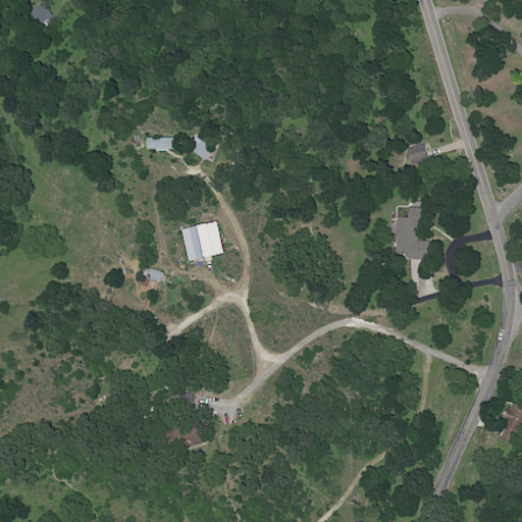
[(30,13),(40,25),(52,15),(42,4),(30,13)]
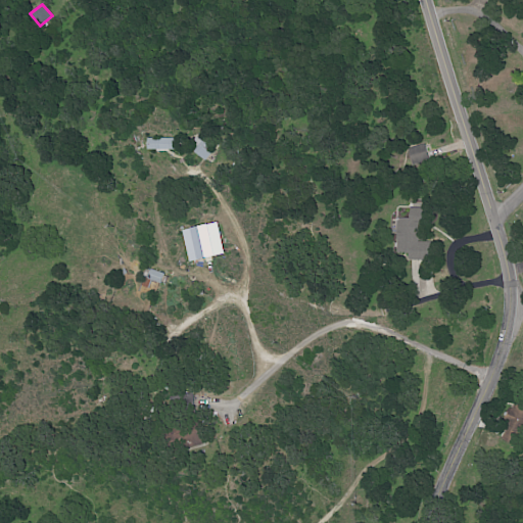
[(204,161),(214,150),(197,136),(188,147),(204,161)]
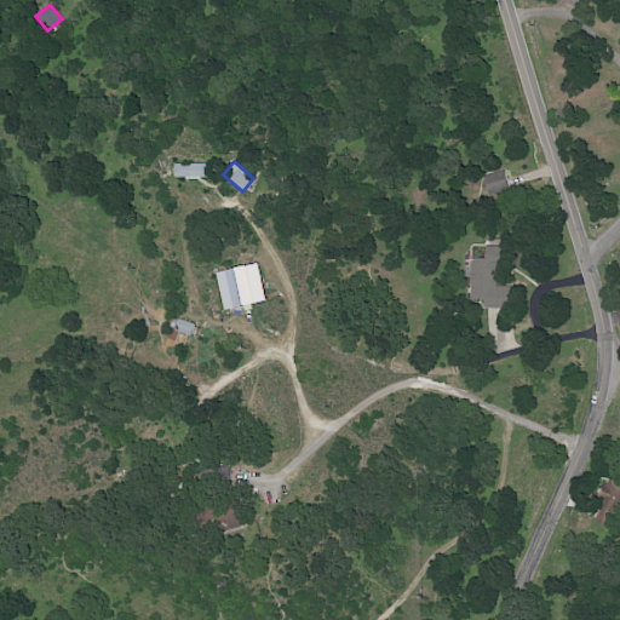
[(173,165),(174,179),(208,178),(208,164),(173,165)]
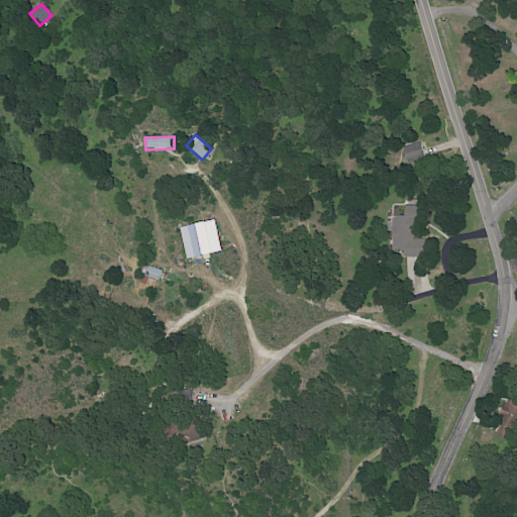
[(409,166),(425,161),(418,142),(402,148),(409,166)]
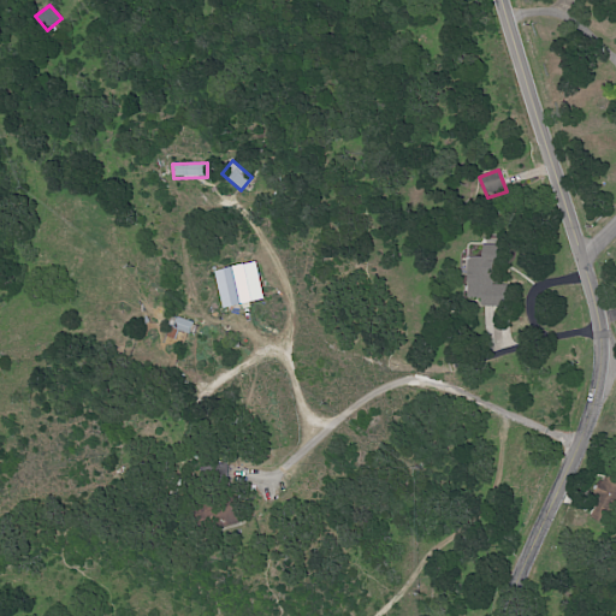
[(508,307),(508,285),(496,285),(496,246),(467,246),(467,298),(480,298),(480,307),(508,307)]
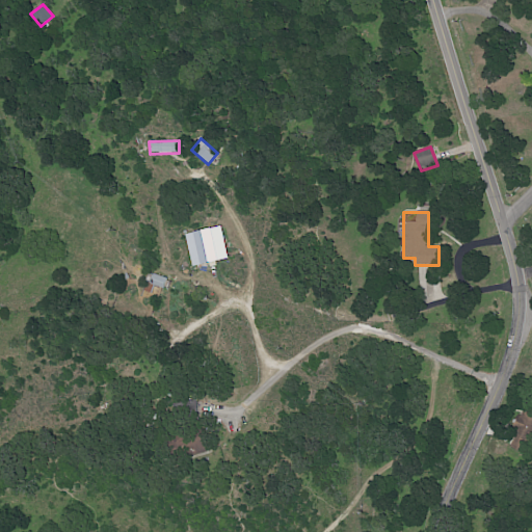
[(227,261),(222,228),(185,233),(190,266),(227,261)]
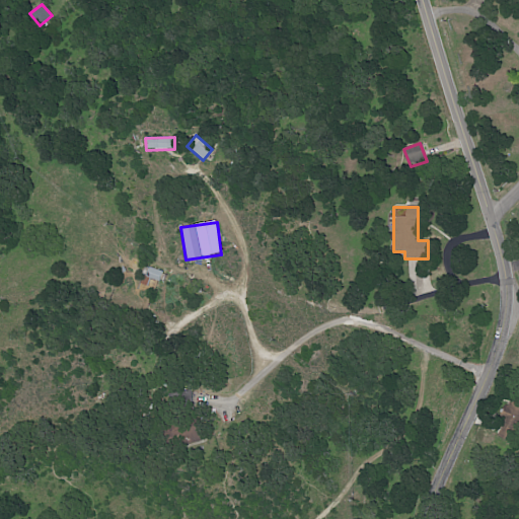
[(518,403),(502,404),(503,426),(518,426),(518,403)]
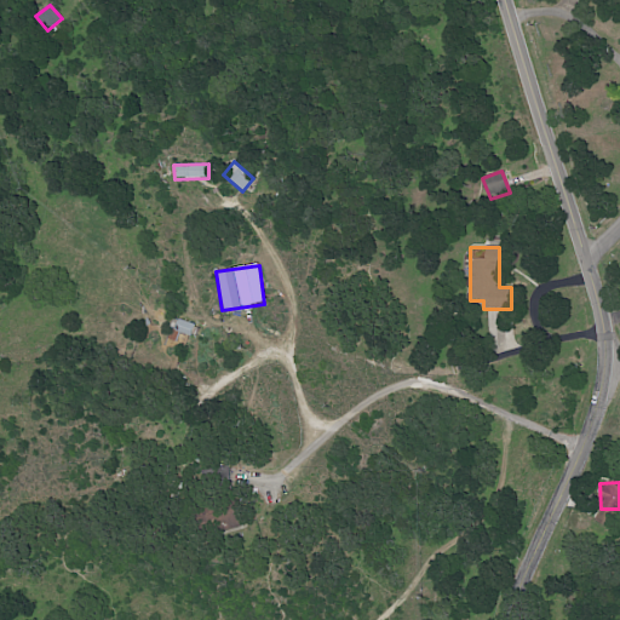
[(239,510),(208,511),(208,529),(240,528),(239,510)]
